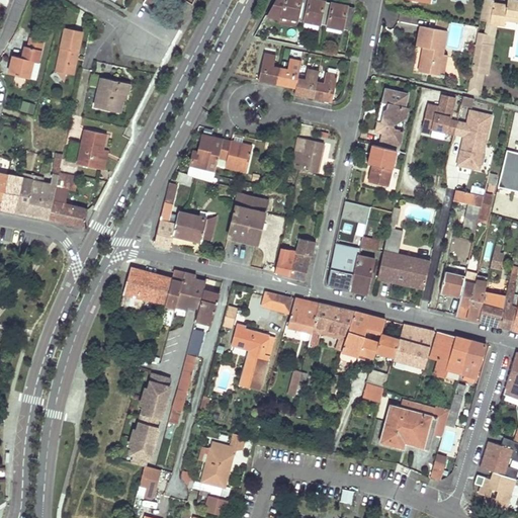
[(152,8),(157,0),(145,0),(143,3),(152,8)]
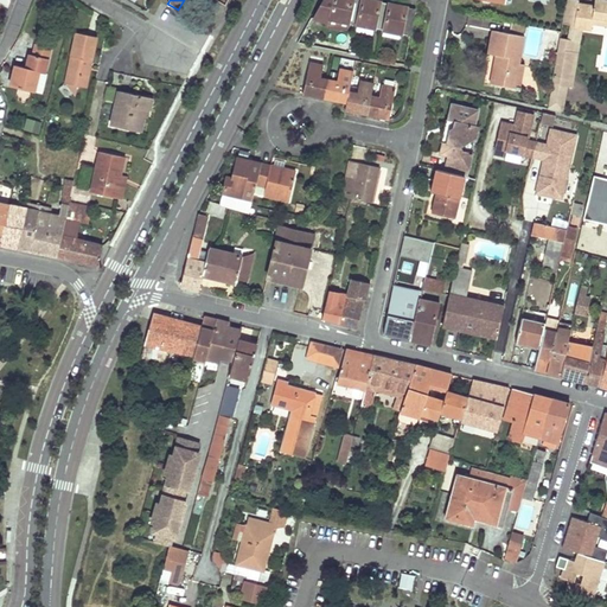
[(347,23),(357,25),(360,4),(345,0),(323,0),(313,19),(330,23),(331,19),(347,23)]
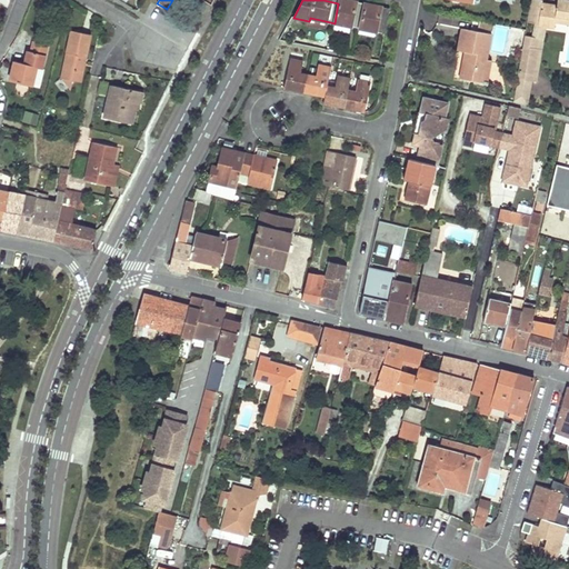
[(359,28),(363,8),(349,6),(350,1),(347,0),(339,0),(338,3),(335,23),(359,28)]
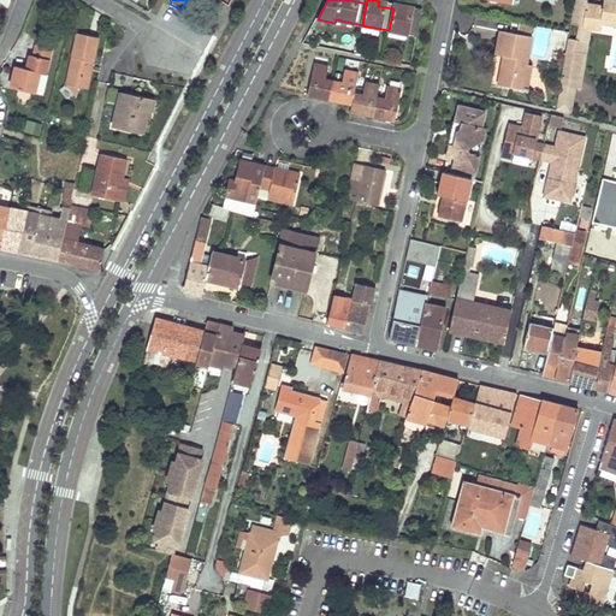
[(587,0),(574,0),(570,24),(579,27),(584,27),(584,28),(591,29),(599,30),(600,24),(602,17),(615,18),(615,0),(609,0),(603,0),(603,6),(587,4),(587,0)]
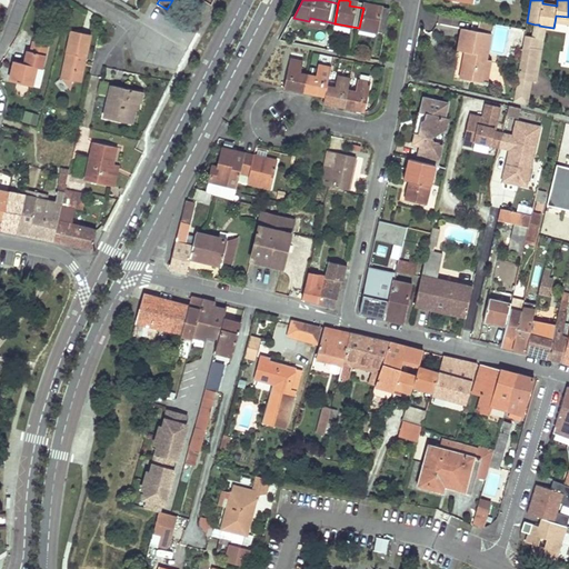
[(365,3),(363,8),(359,28),(385,33),(389,13),(373,10),(375,6),(369,5),(365,3)]
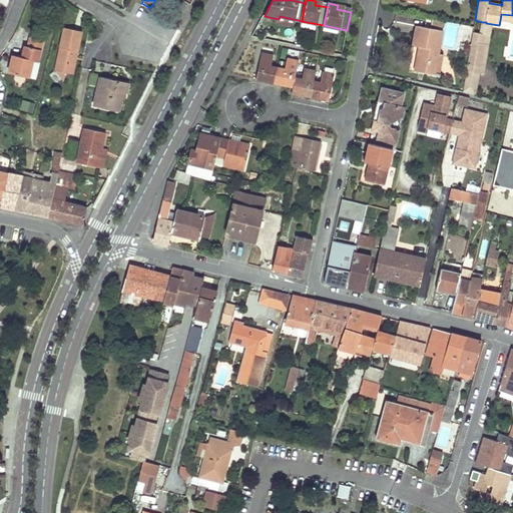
[(294,19),(280,16),(279,19),(278,22),(292,25),(294,19)]
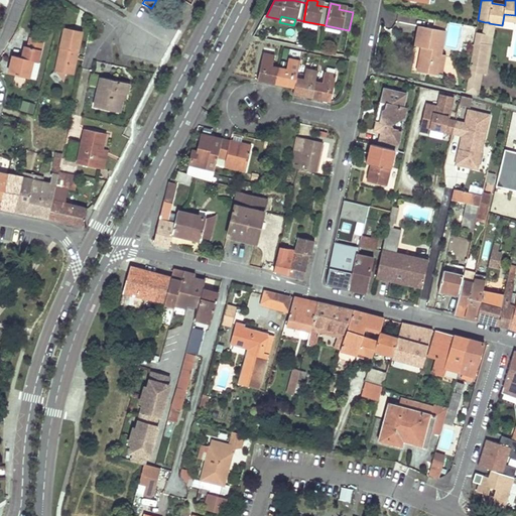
[(488,40),(483,62),(488,63),(495,24),(489,23),(489,22),(485,22),(483,33),(486,33),(485,40),(488,40)]
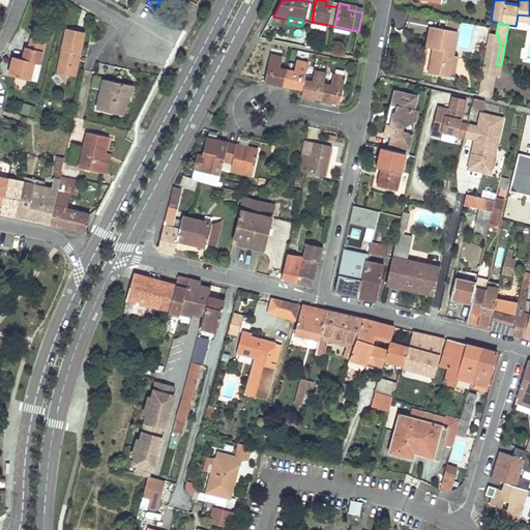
[(432,54),(430,63),(428,72),(447,77),(450,66),(454,66),(457,56),(451,55),(457,32),(430,27),(425,47),(433,49),(438,50),(436,55),(432,54)]
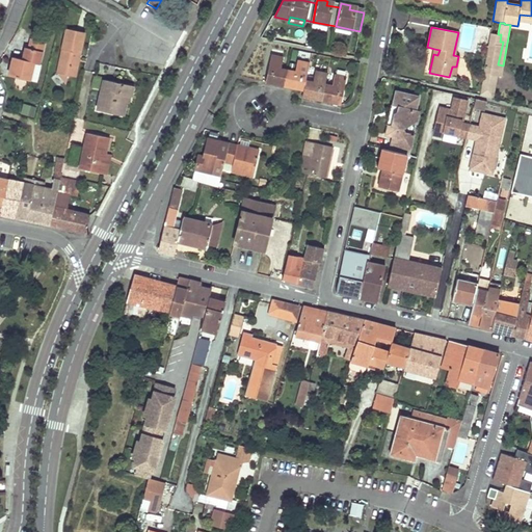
[(68,75),(69,71),(70,67),(76,69),(84,31),(67,28),(57,73),(65,84),(68,75)]
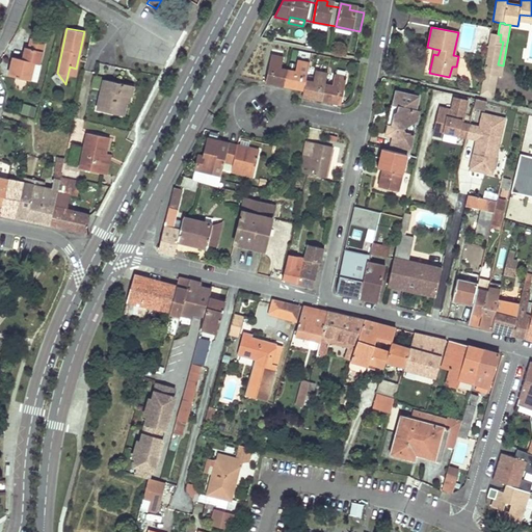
[(498,34),(490,32),(484,68),(498,70),(498,68),(498,64),(503,42),(500,42),(501,34),(498,34)]
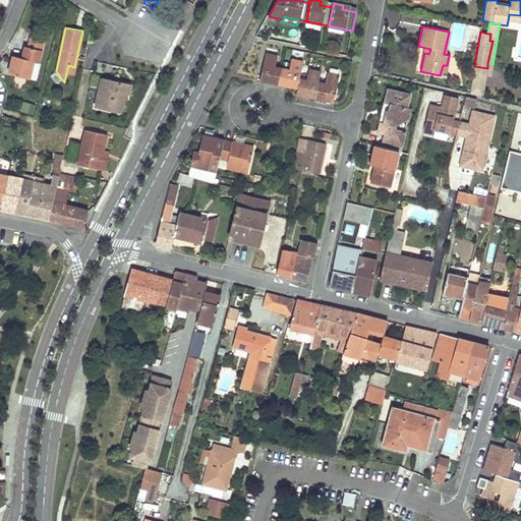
[(7,72),(18,75),(29,78),(34,61),(38,62),(43,41),(31,37),(29,46),(25,46),(22,58),(11,55),(7,72)]
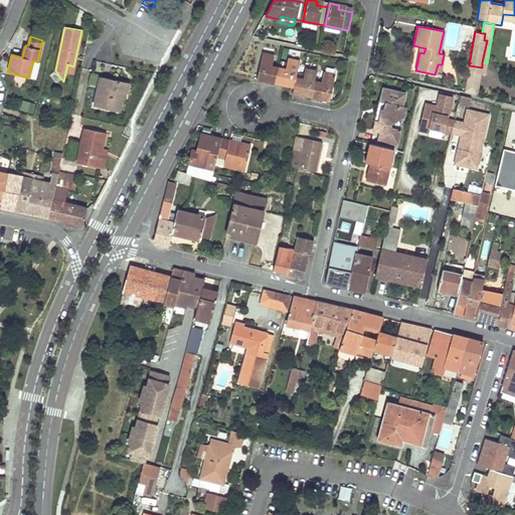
[(275,83),(279,67),(272,66),(274,55),(263,53),(256,79),(259,79),(275,83)]
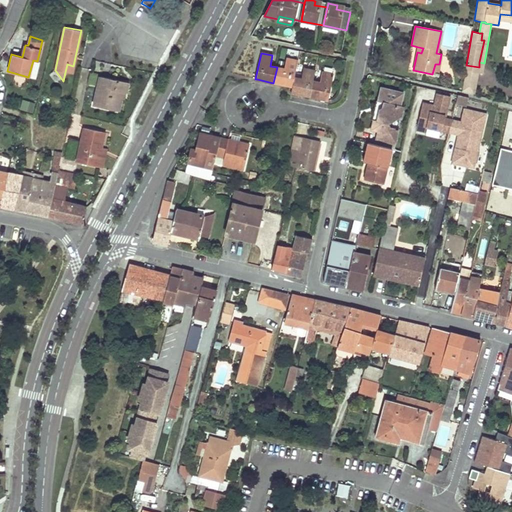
[(292,86),(294,77),(297,61),(286,58),(284,69),(277,67),(273,83),(281,84),(292,86)]
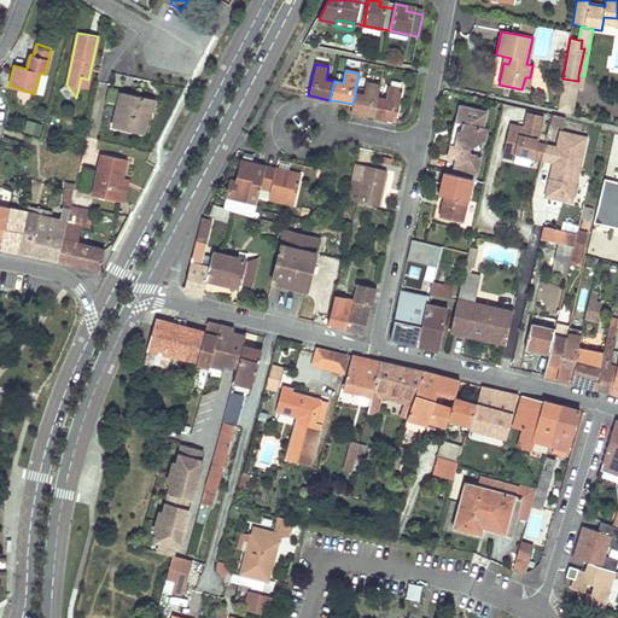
[(561,86),(577,88),(582,89),(584,76),(578,75),(578,79),(578,81),(563,79),(561,86)]
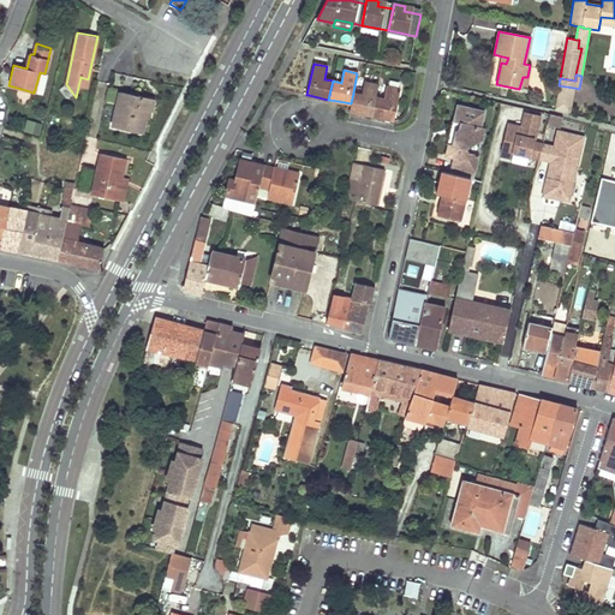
[(78,87),(87,89),(88,79),(81,77),(79,82),(78,87)]
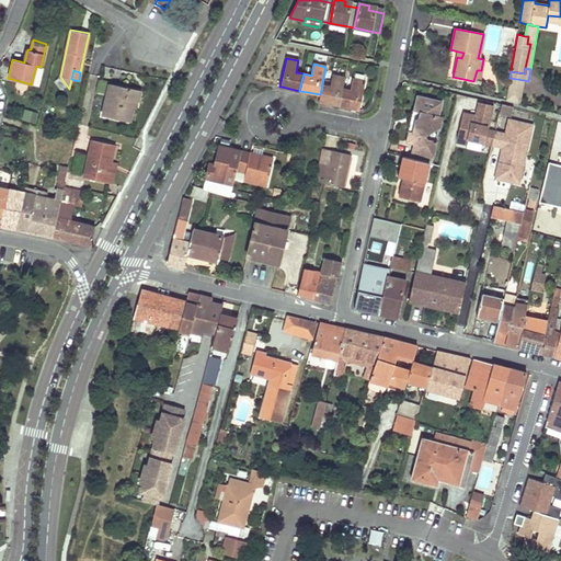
[(330,86),(322,84),(320,94),(318,102),(329,104),(339,105),(343,88),(344,83),(344,78),(332,75),(330,86)]
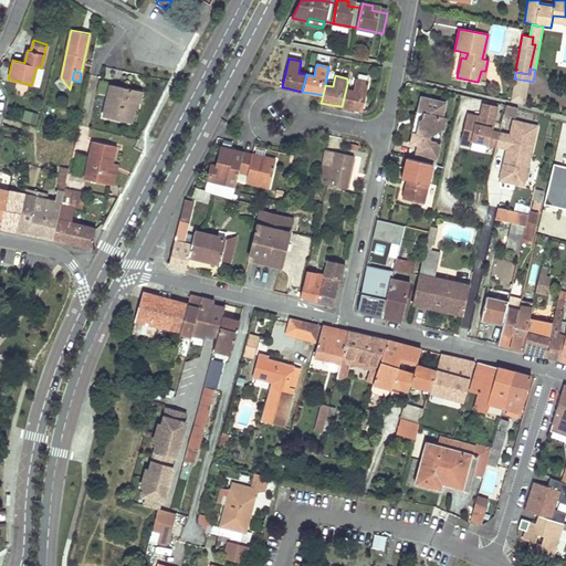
[(528,81),(514,79),(510,101),(524,105),(528,81)]
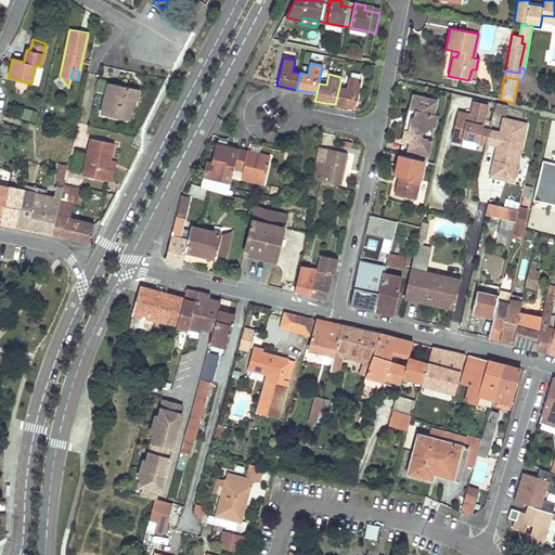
[(346,89),(339,87),(335,104),(345,106),(356,108),(361,80),(349,78),(346,89)]
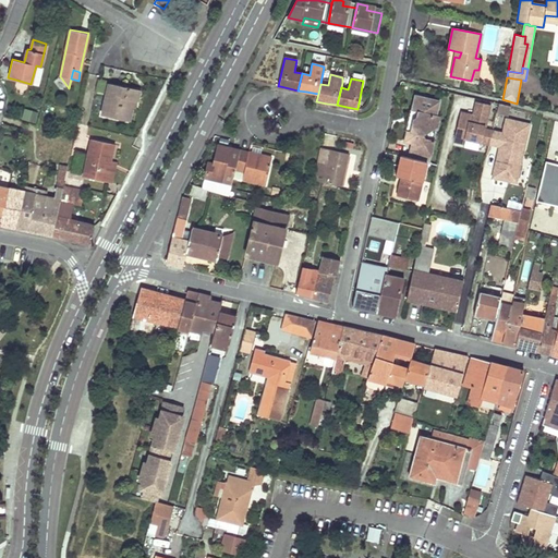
[(101,116),(116,118),(129,121),(133,107),(134,100),(137,100),(140,89),(108,83),(101,116)]
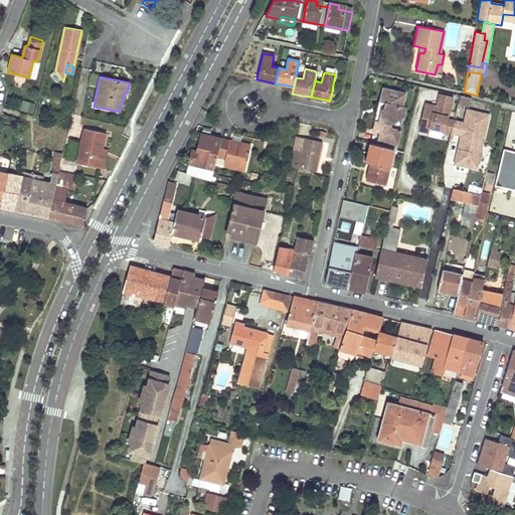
[(382,90),(378,110),(373,131),(380,132),(377,146),(393,150),(394,142),(397,142),(405,107),(402,107),(404,95),(382,90)]
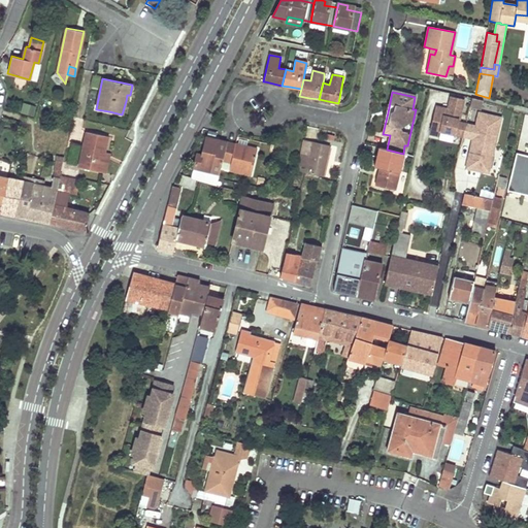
[(458,123),(463,99),(451,97),(448,109),(434,107),(429,133),(438,135),(438,131),(463,136),(465,124),(458,123)]
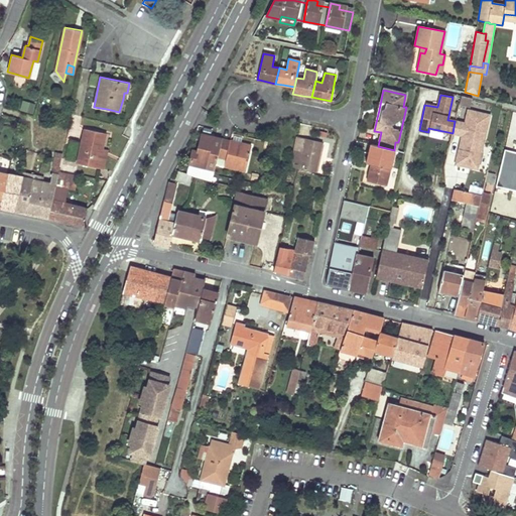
[(460,105),(470,107),(472,99),(462,97),(460,105)]
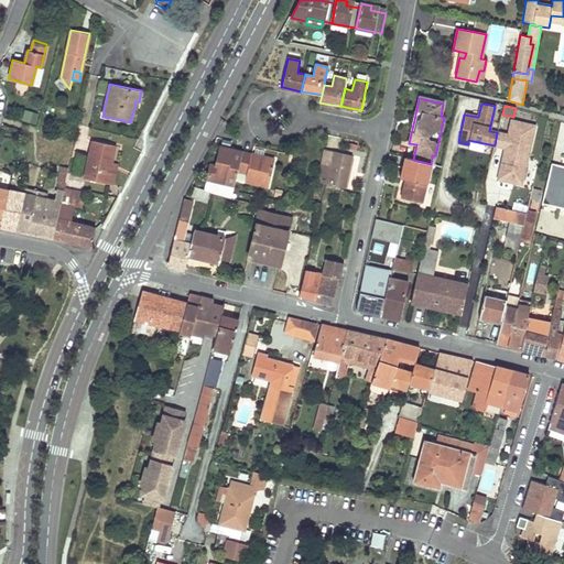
[(21,120),(35,126),(40,115),(25,109),(21,120)]
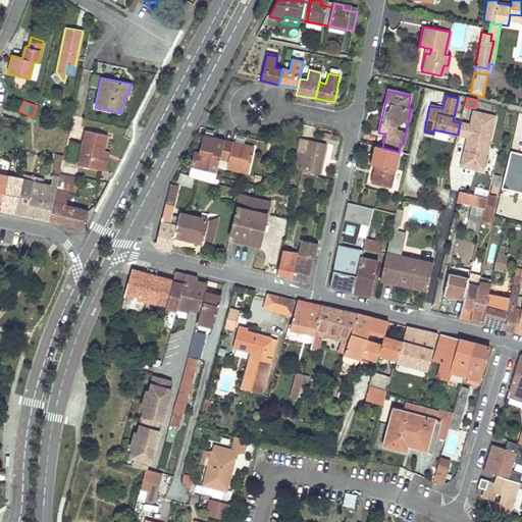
[(470,124),(460,122),(458,135),(467,137),(461,167),(485,172),(498,116),(473,111),(470,124)]
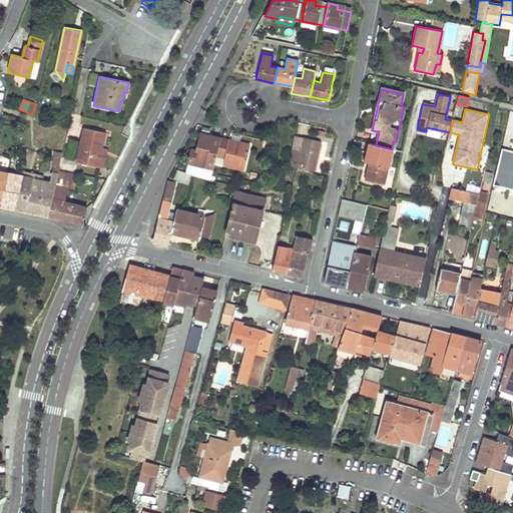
[(97,166),(100,157),(102,147),(105,132),(84,127),(75,162),(97,166)]
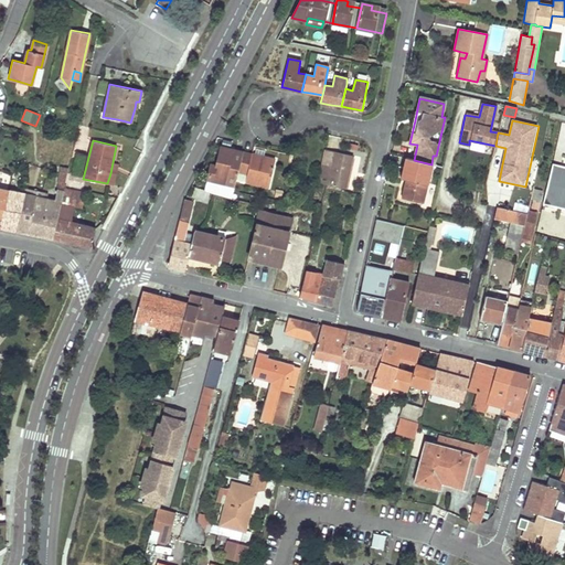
[(227,148),(222,147),(216,167),(215,170),(210,169),(208,179),(234,185),(237,171),(242,152),(242,151),(227,148)]
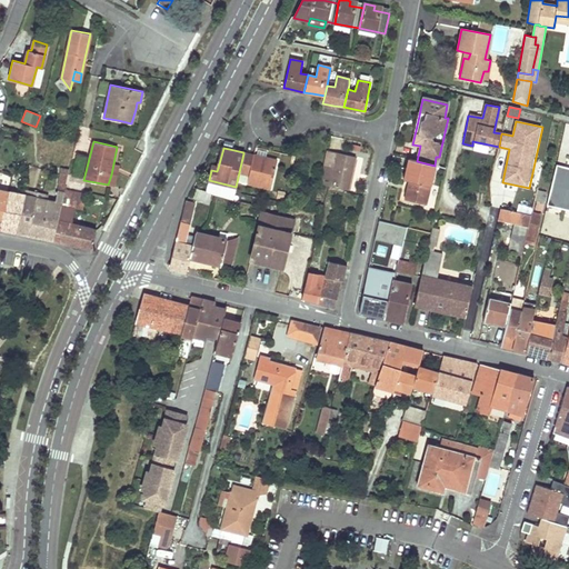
[(355,158),(327,151),(322,166),(319,183),(329,186),(346,190),(347,190),(355,158)]
